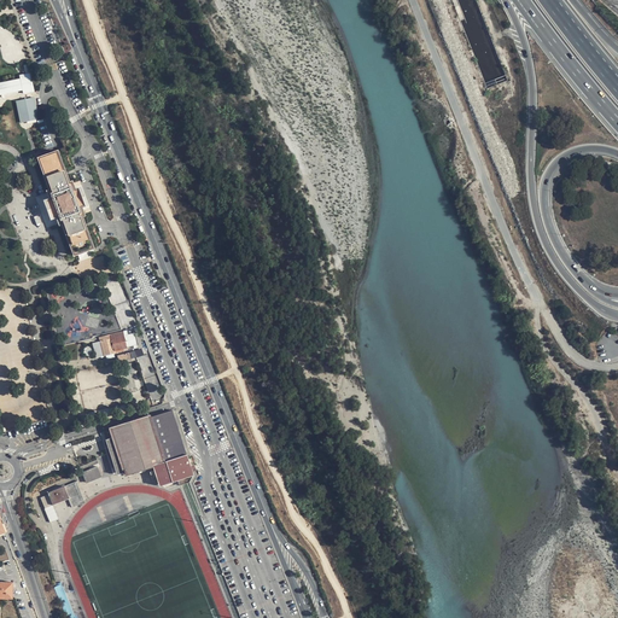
[(19,75),(19,79),(0,82),(0,94),(23,89),(23,93),(34,91),(30,74),(19,75)]
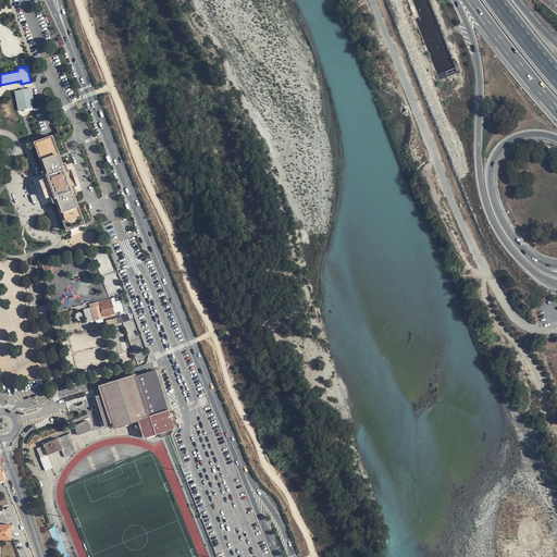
[(27,108),(35,106),(31,88),(14,90),(19,111),(27,109),(27,108)]
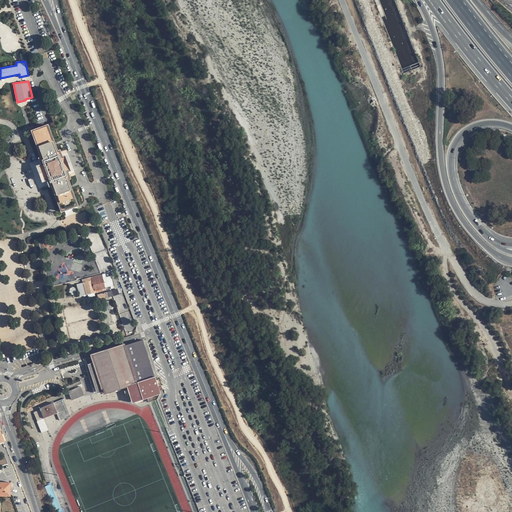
[(41,165),(38,166),(44,182),(46,181),(47,182),(49,184),(50,186),(53,185),(63,212),(79,206),(69,179),(71,178),(68,172),(70,171),(65,155),(62,156),(60,150),(58,151),(48,125),(32,131),(42,157),(39,158),(41,165)]
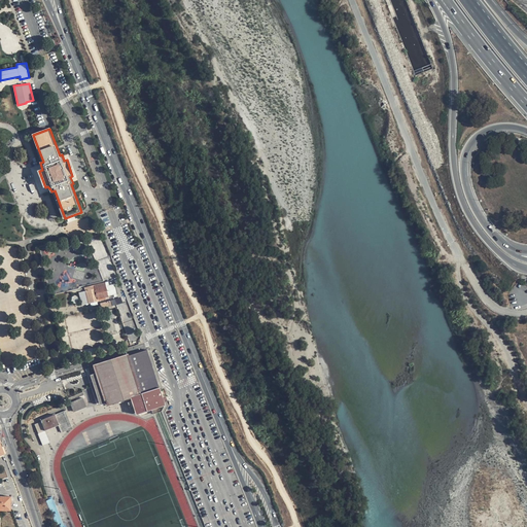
[(89,304),(106,300),(109,299),(106,288),(105,284),(85,289),(85,292),(89,304)]
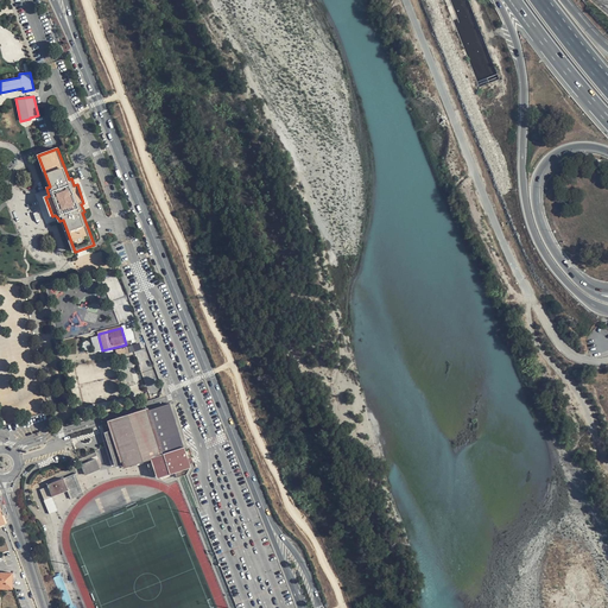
[(102,350),(99,337),(92,339),(95,354),(102,353),(114,350),(114,349),(122,348),(122,346),(102,350)]
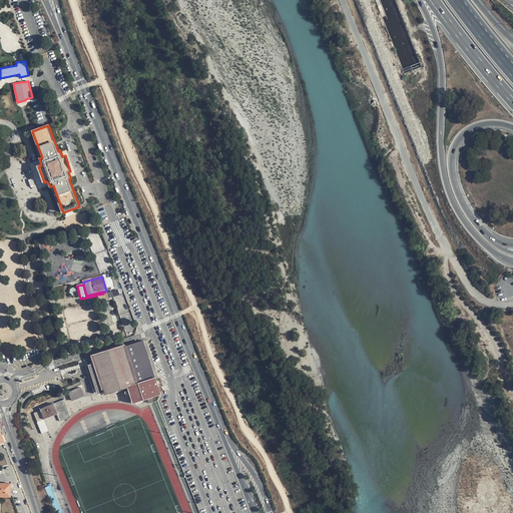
[(143,341),(87,358),(98,395),(127,386),(132,402),(159,394),(143,341)]
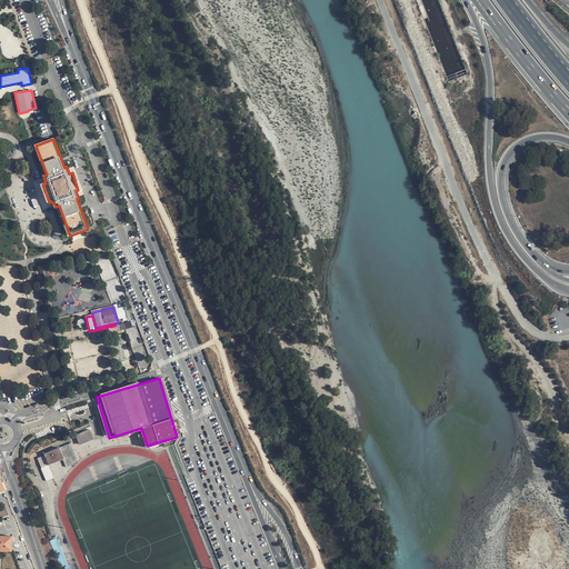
[(93,438),(89,429),(76,435),(79,443),(93,438)]
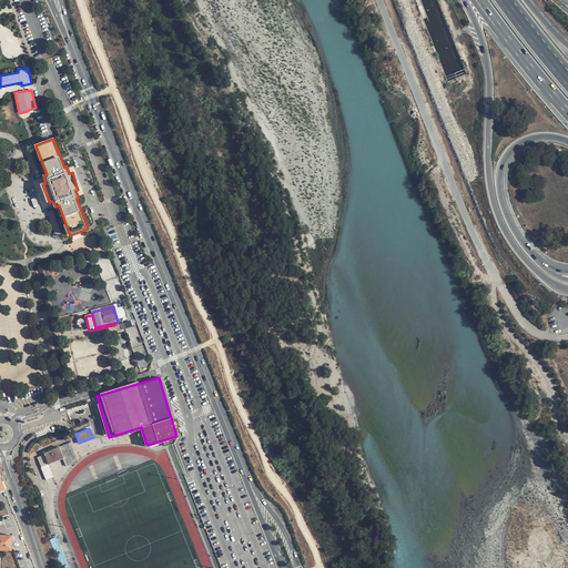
[(71,443),(60,447),(63,456),(63,458),(64,458),(75,454),(71,443)]
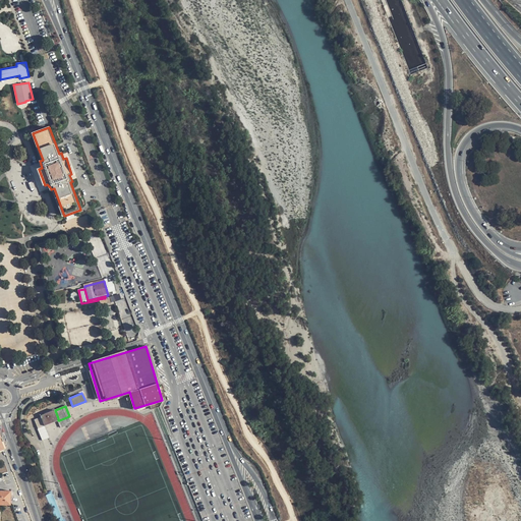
[(44,424),(58,418),(55,410),(41,415),(41,416),(35,419),(38,428),(45,425),(44,424)]
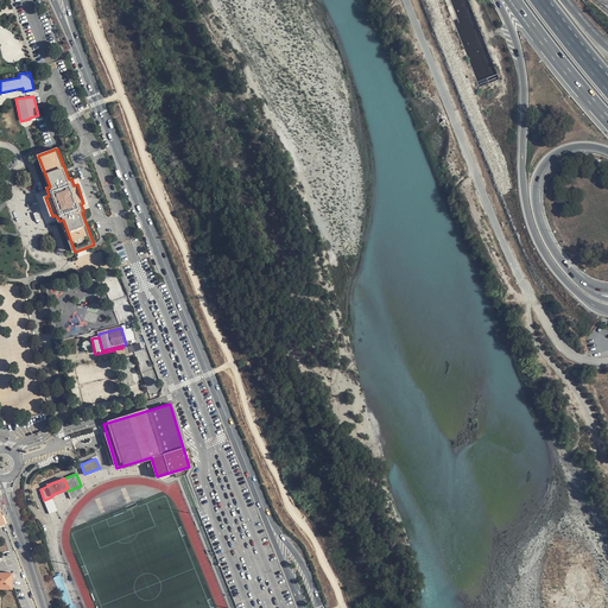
[(83,492),(81,486),(69,491),(68,491),(71,499),(78,496),(77,494),(83,492)]
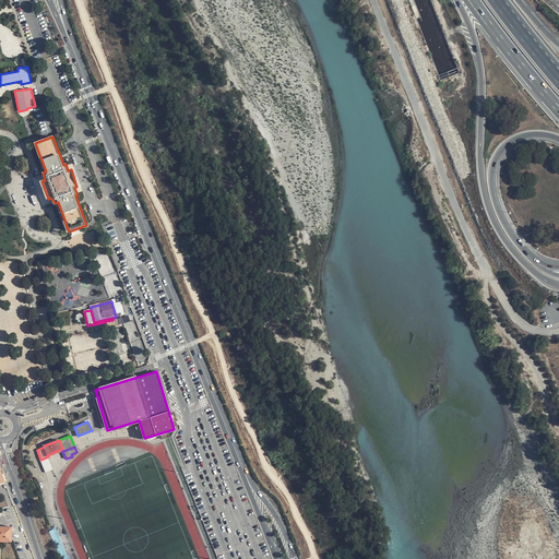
[(0,538),(4,538),(4,540),(11,540),(12,526),(4,526),(4,527),(0,527),(0,538)]
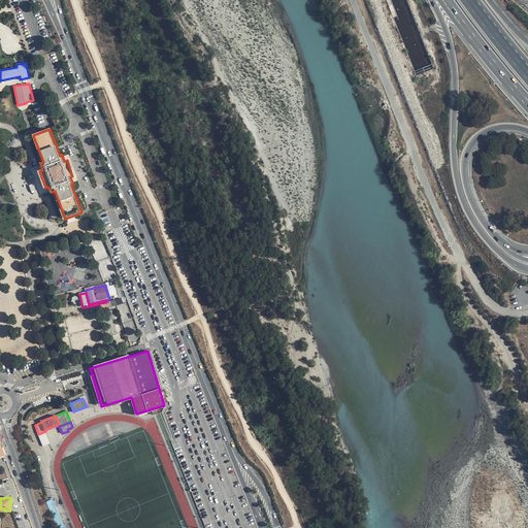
[(64,527),(54,500),(46,503),(56,527),(64,527)]
